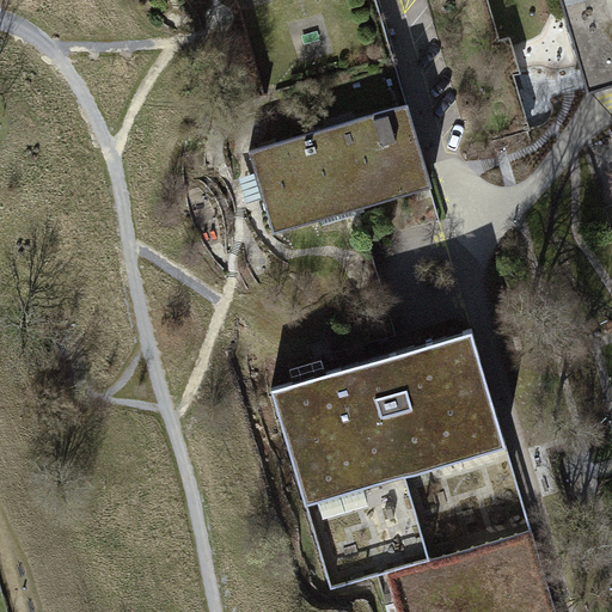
[(611,0),(434,0),(439,16),(450,12),(463,54),(466,54),(491,141),(527,130),(527,129),(525,129),(509,77),(519,74),(518,72),(515,73),(506,41),(508,40),(508,37),(495,41),(482,0),(560,0),(587,91),(611,84),(611,0)]
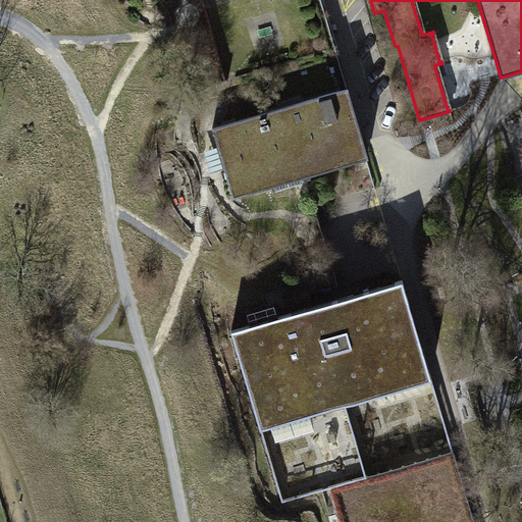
[(326,24),(274,40),(294,104),(212,128),(232,198),(368,157),(348,88),(346,89),(326,24)]
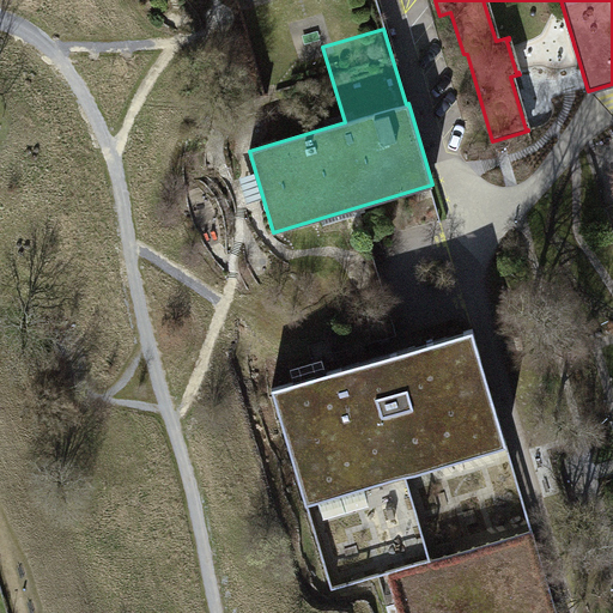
[(272,389),(305,503),(505,444),(473,329),(272,389)]
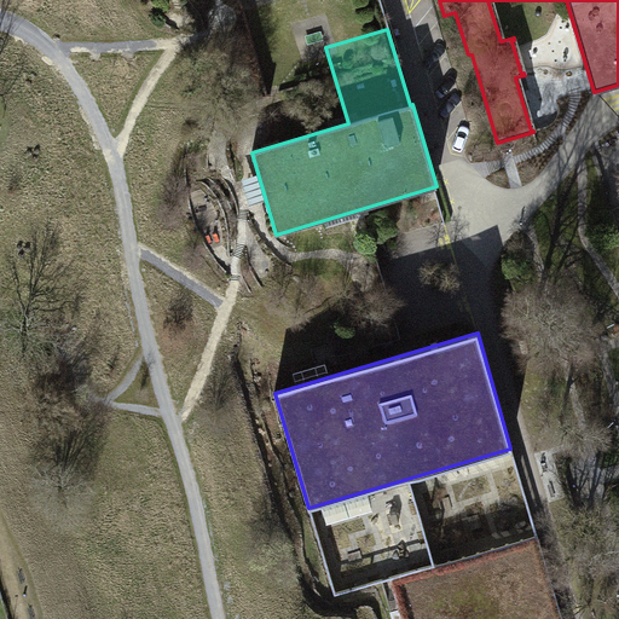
[(528,340),(513,341),(514,356),(530,354),(528,340)]
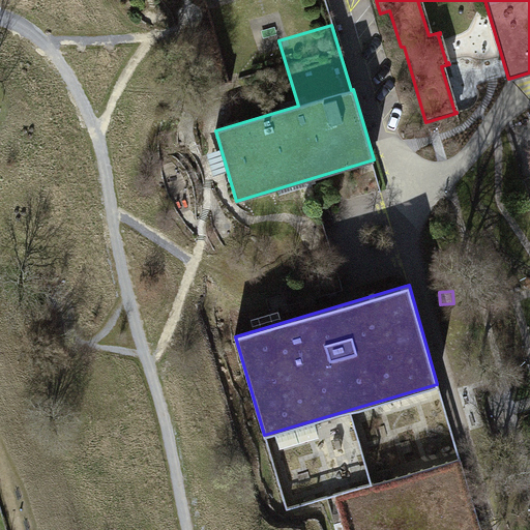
[(481,529),(460,458),(333,495),(344,529),(481,529)]
